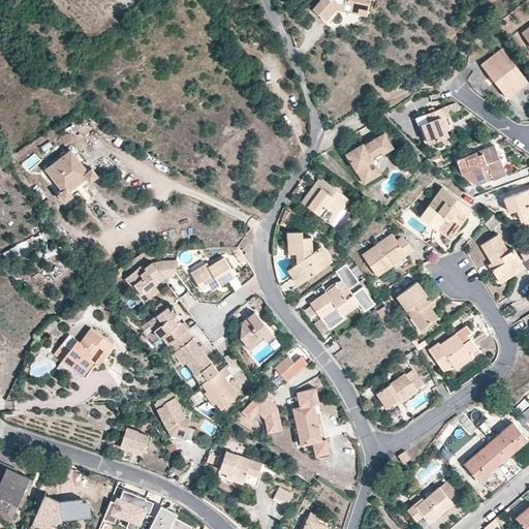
[(318,0),(312,8),(327,21),(337,9),(367,16),(370,0),(318,0)]
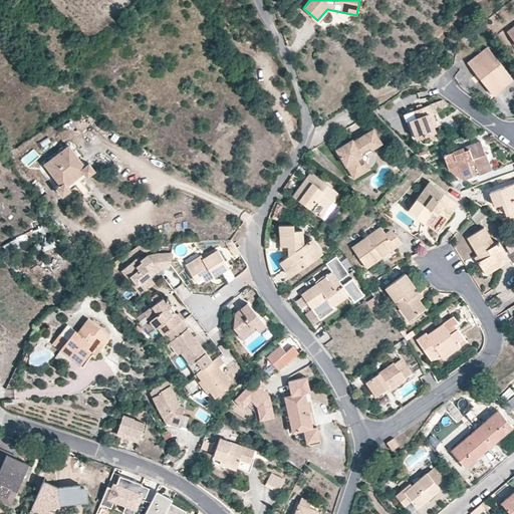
[(513,79),(487,46),(467,62),(493,94),(513,79)]
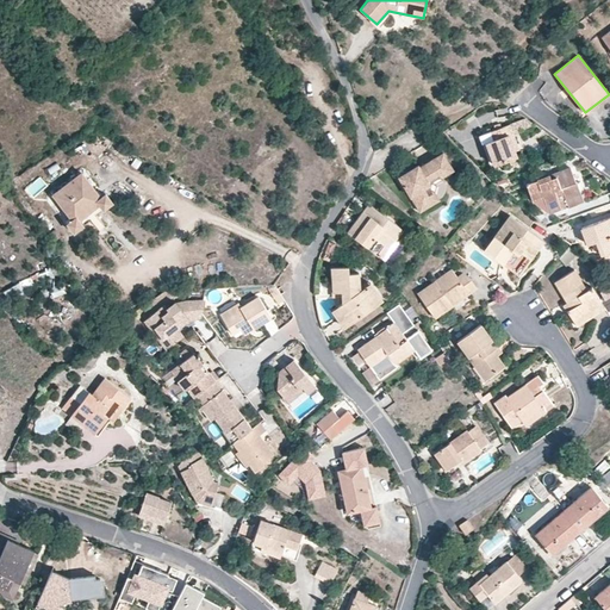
[(536,125),(526,117),(510,123),(514,134),(536,125)]
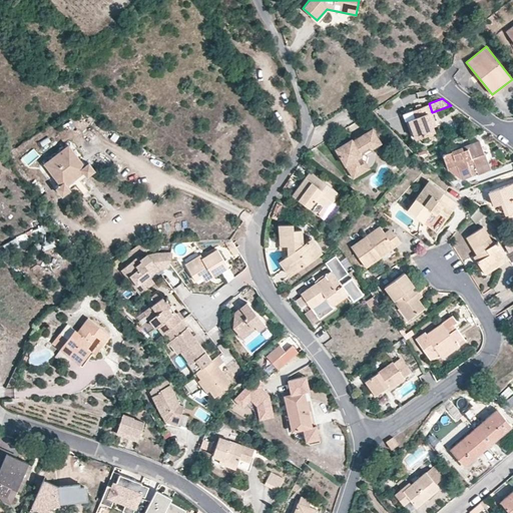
[(432,112),(429,103),(422,106),(420,103),(414,105),(415,109),(403,114),(406,121),(409,119),(415,139),(428,134),(429,138),(431,138),(432,138),(433,138),(434,136),(433,132),(436,131),(434,126),(429,113),(432,112)]
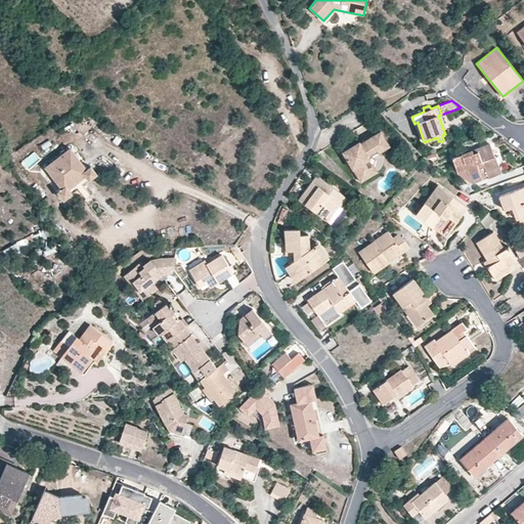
[(446,128),(441,115),(438,116),(443,129),(446,128)]
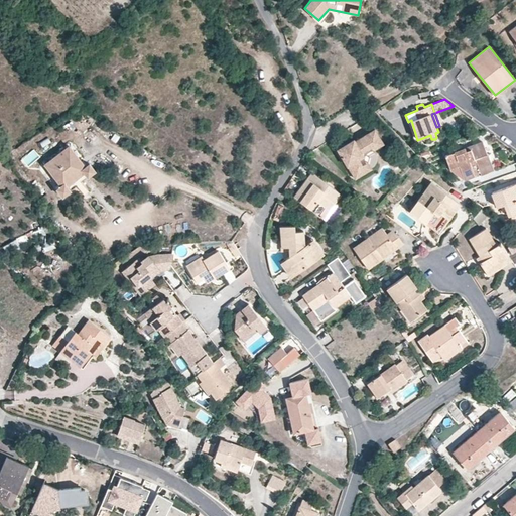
[(382,141),(373,127),(354,138),(353,136),(336,146),(349,168),(358,163),(354,157),(360,153),(359,150),(368,145),(370,147),(382,141)]
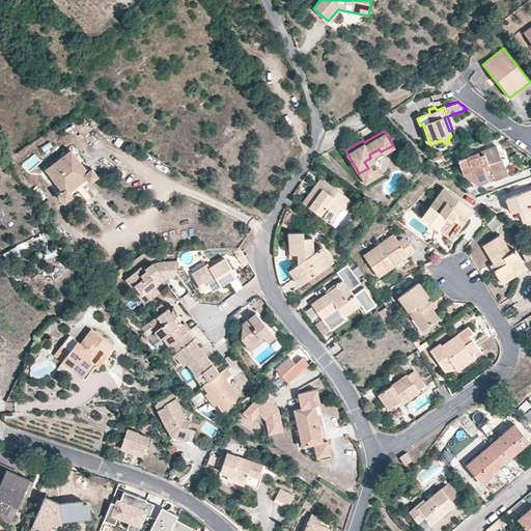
[(502,159),(497,145),(467,156),(468,157),(457,160),(464,174),(472,171),(474,176),(485,172),(483,166),(488,165),(487,164),(488,163),(495,179),(495,180),(507,175),(502,159)]
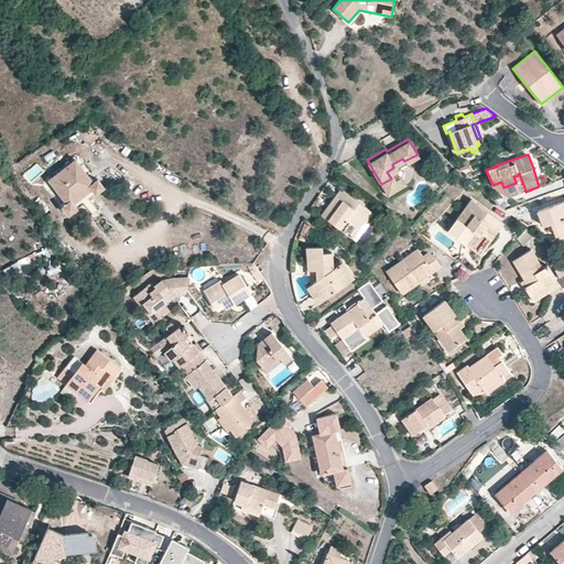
[(398,169),(407,164),(404,161),(402,159),(392,164),(394,167),(387,172),(391,179),(381,184),(386,192),(404,181),(398,169)]
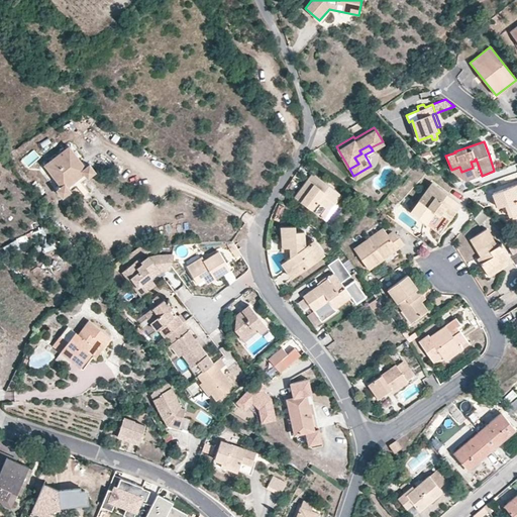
[(86,167),(69,146),(44,165),(61,186),(58,189),(63,197),(71,190),(68,187),(86,174),(88,178),(96,172),(90,164),(86,167)]
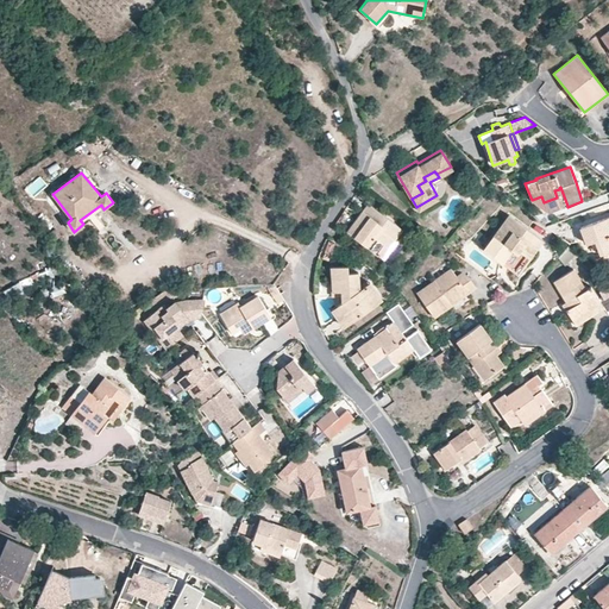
[(567,206),(560,187),(559,188),(560,189),(554,190),(557,198),(544,202),(548,213),(562,208),(567,206)]
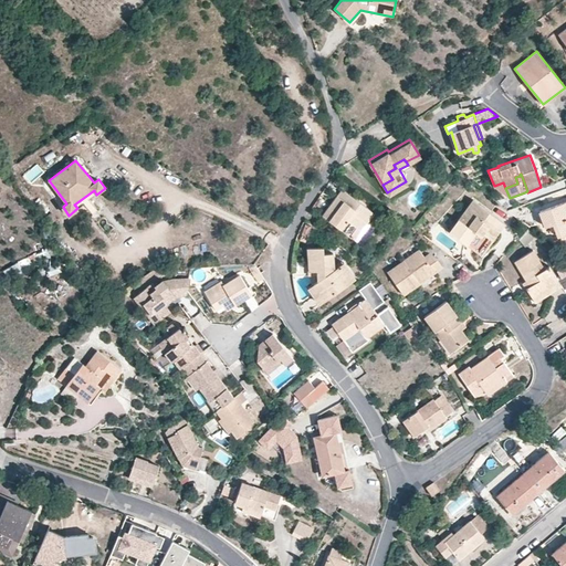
[(375,213),(342,189),(322,216),(355,240),(375,213)]
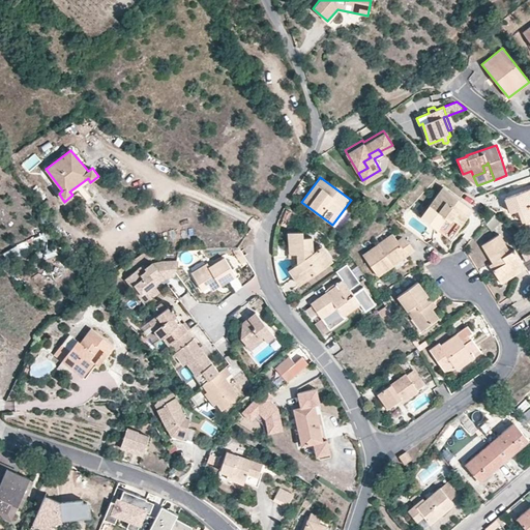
[(69,192),(72,195),(90,182),(88,178),(69,192)]
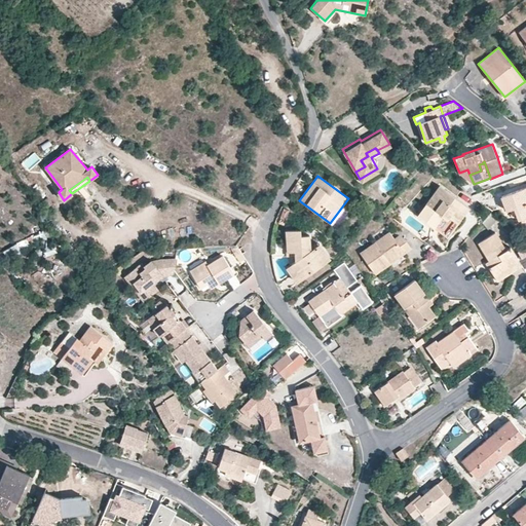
[(525,212),(525,183),(500,193),(505,207),(513,204),(518,216),(525,212)]
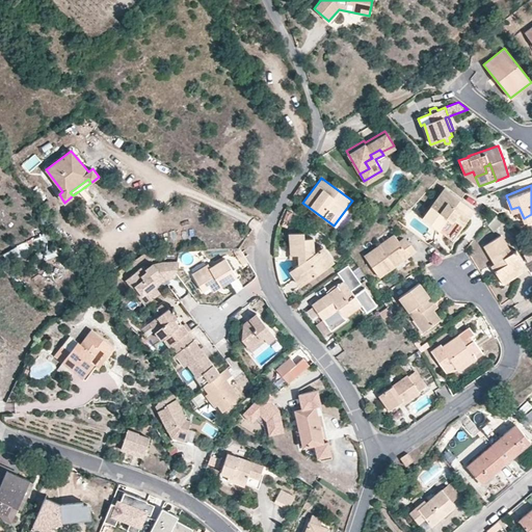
[(475,210),(445,188),(423,217),(440,230),(448,219),(452,222),(454,220),(463,227),(475,210)]
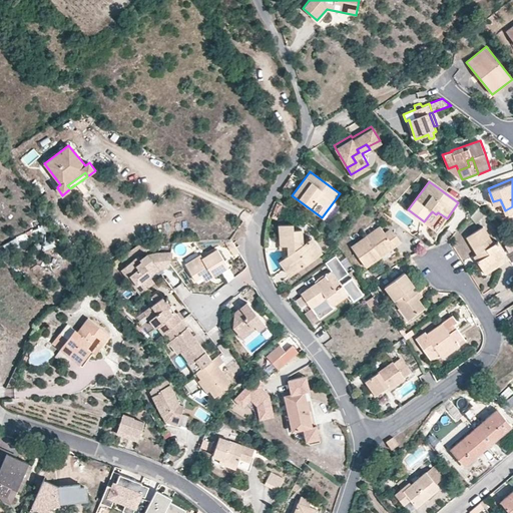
[(475,220),(484,211),(479,206),(470,215),(475,220)]
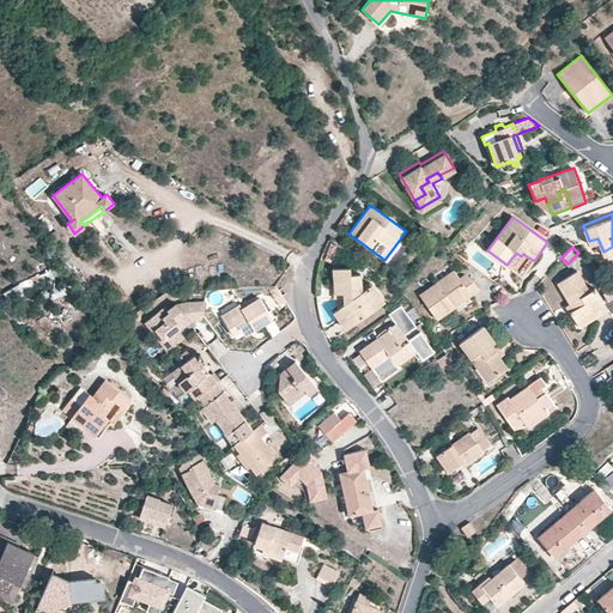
[(334,253),(328,250),(325,260),(332,262),(334,253)]
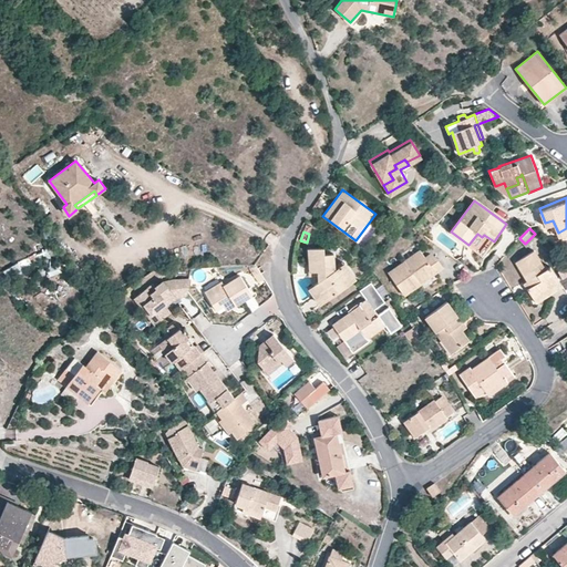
[(357,278),(344,261),(336,268),(334,253),(325,254),(325,247),(308,248),(309,271),(318,271),(318,276),(318,281),(312,285),(325,301),(357,278)]
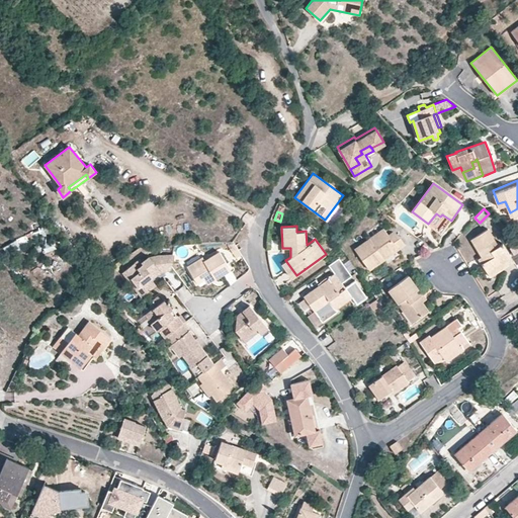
[(48,234),(44,227),(32,232),(36,240),(48,234)]
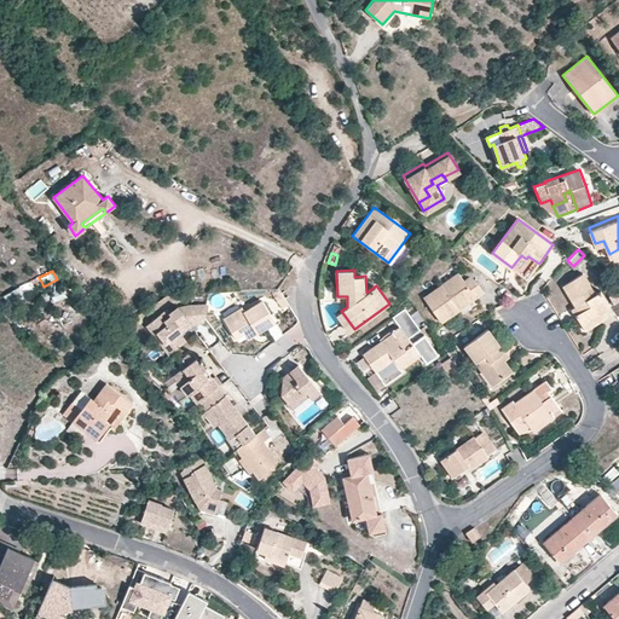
[(464,281),(458,272),(423,298),(441,323),(476,299),(485,293),(478,282),(469,277),(464,281)]
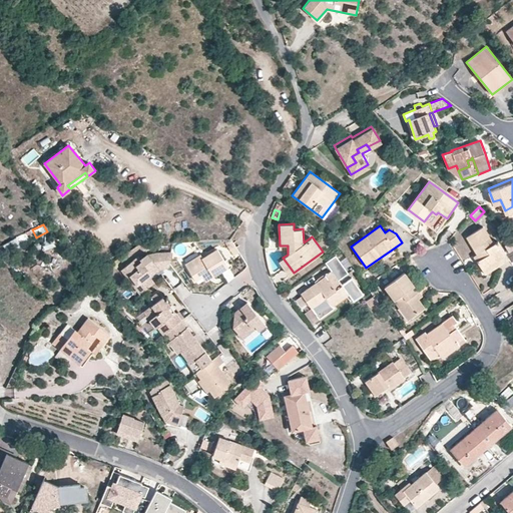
[(493,243),(483,226),(466,237),(476,254),(479,260),(477,261),(482,271),(507,255),(498,240),(493,243)]
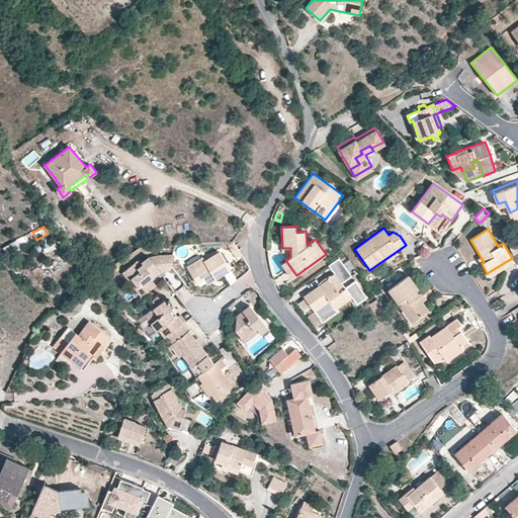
[(36,241),(32,232),(17,239),(21,248),(36,241)]
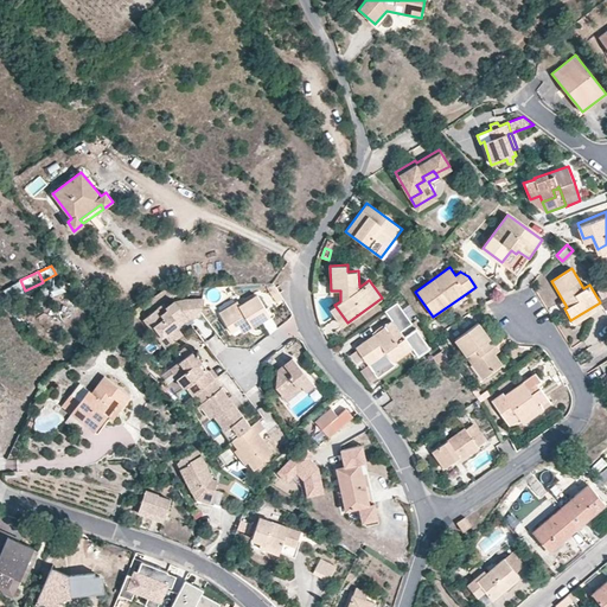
[(25,292),(19,281),(4,288),(8,299),(25,292)]
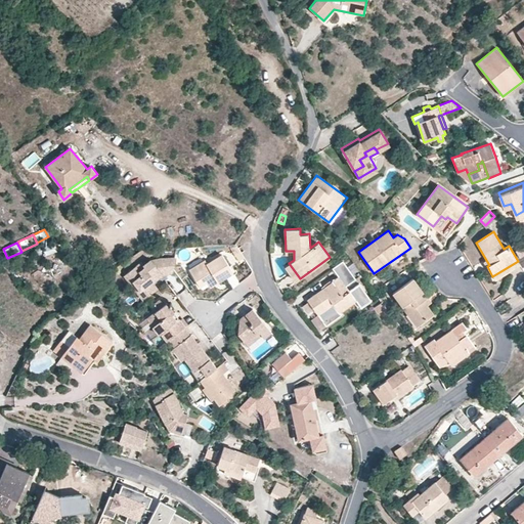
[(242,253),(235,244),(228,245),(235,257),(242,253)]
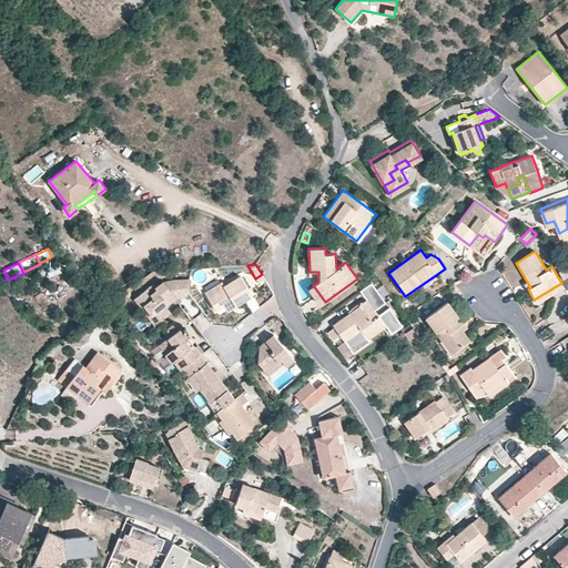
[(253,295),(241,275),(224,285),(222,282),(205,293),(216,311),(224,306),(227,311),(227,312),(253,295)]
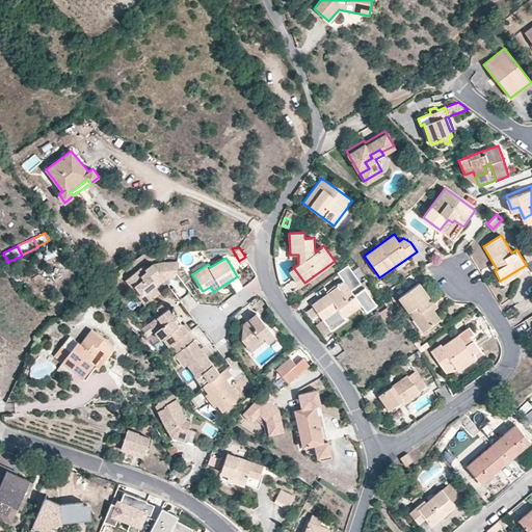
[(178,261),(164,262),(157,263),(169,278),(176,277),(178,261)]
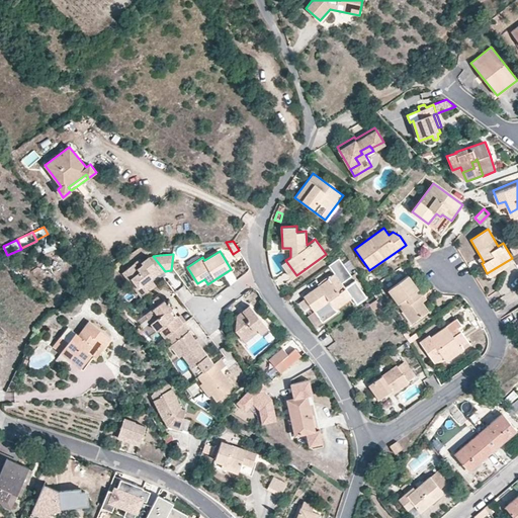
[(335,270),(341,279),(351,272),(339,255),(329,262),(335,270)]
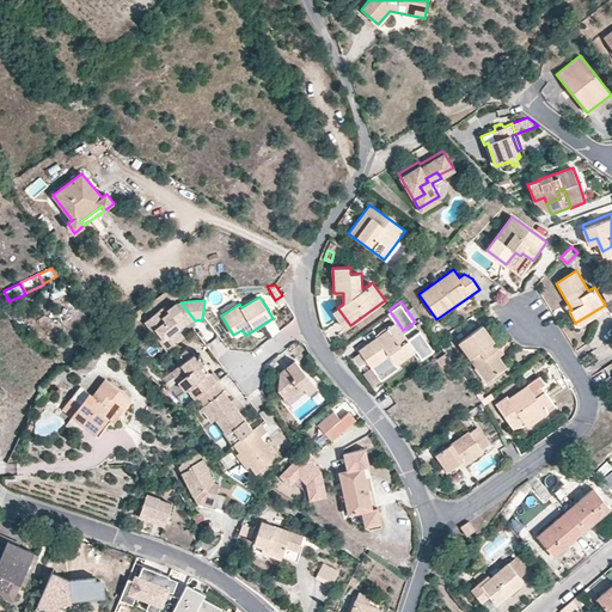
[(190,322),(177,304),(176,303),(166,310),(169,312),(164,316),(160,311),(145,323),(166,350),(184,336),(179,330),(190,322)]
